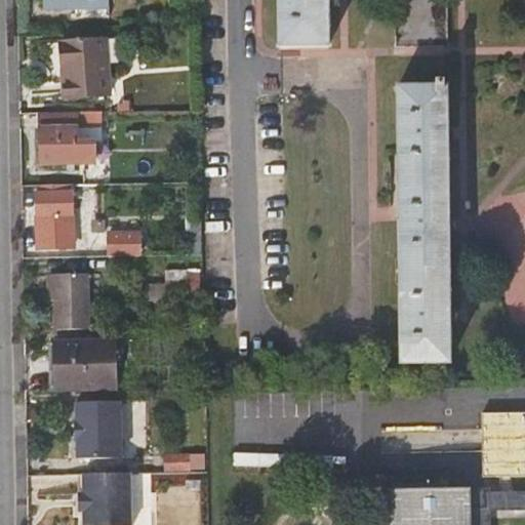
[(110,9),(110,0),(46,0),(46,12),(78,11),(78,9),(110,9)]
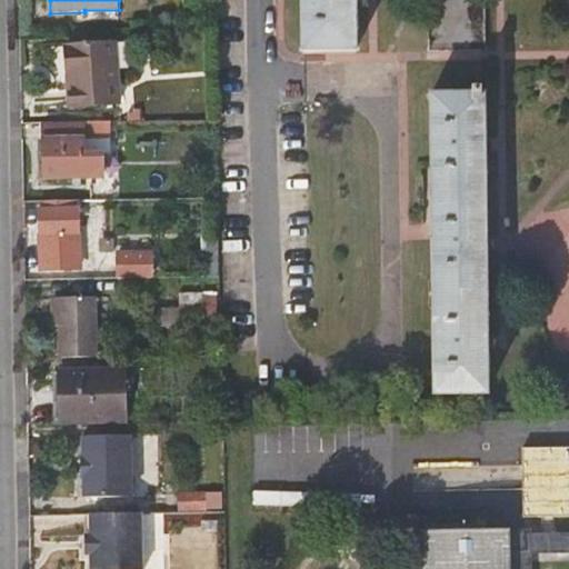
[(303,0),(305,52),(358,51),(356,0),(303,0)]
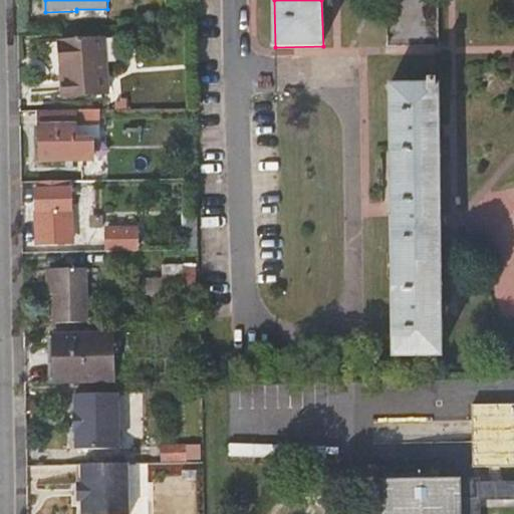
[(438,0),(390,0),(390,45),(439,44),(438,0)]
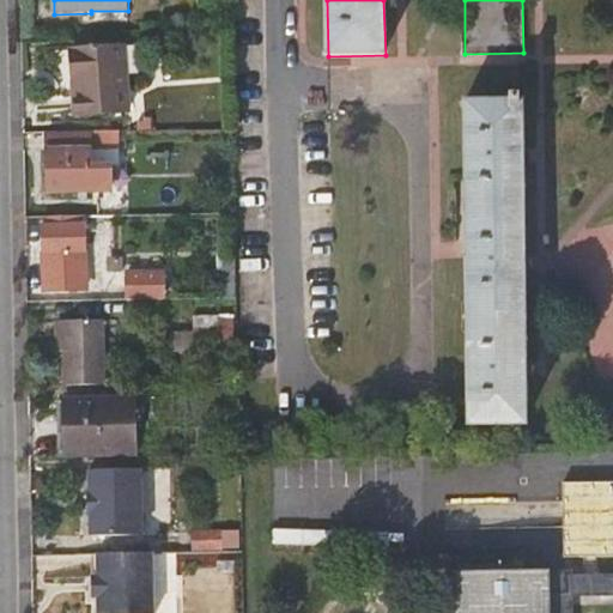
[(78,115),(132,115),(131,78),(145,78),(144,49),(77,49),(78,115)]
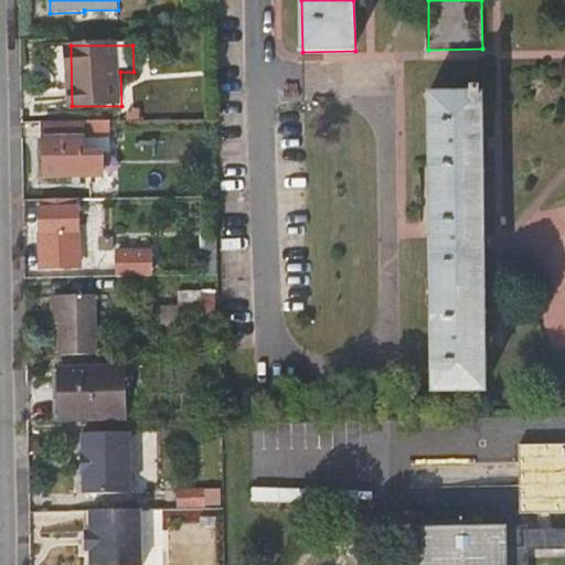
[(428,89),(432,388),(462,388),(483,388),(480,88),(428,89)]
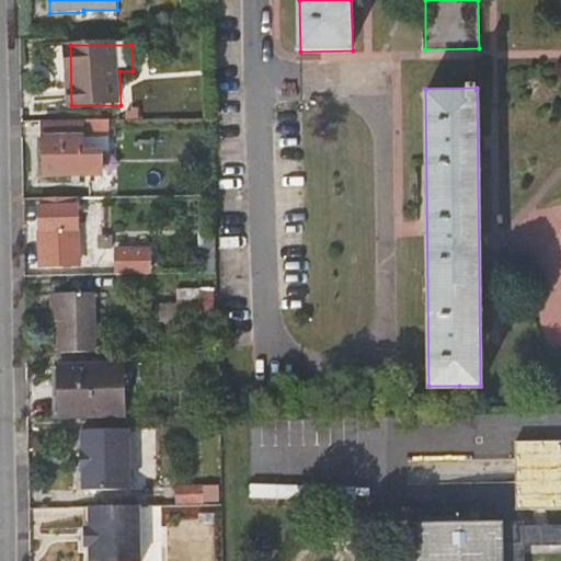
[(112,119),(45,121),(46,176),(103,175),(103,151),(111,151),(112,119)]
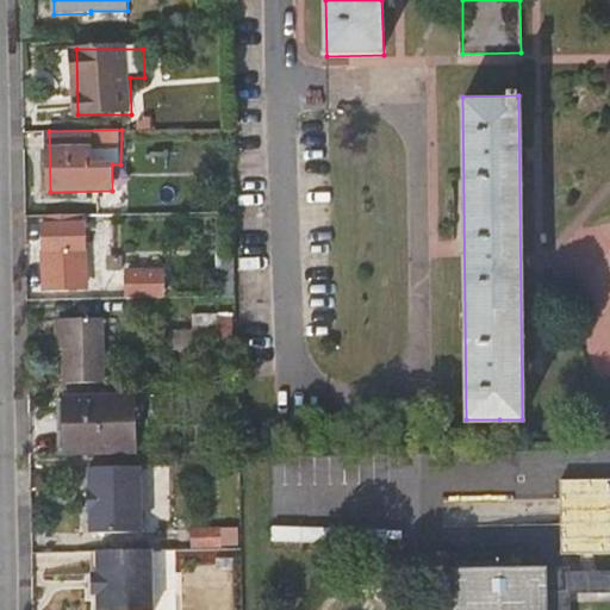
[(62,215),(47,215),(47,224),(44,226),(45,286),(87,286),(85,225),(63,223),(62,215)]
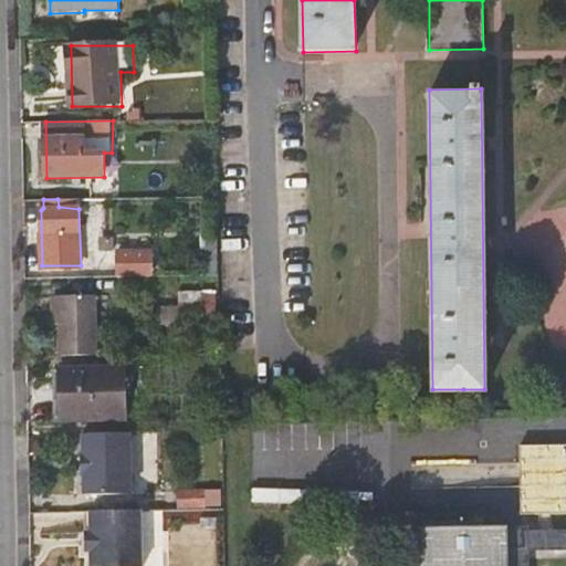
[(95,265),(94,278),(118,278),(118,265),(95,265)]
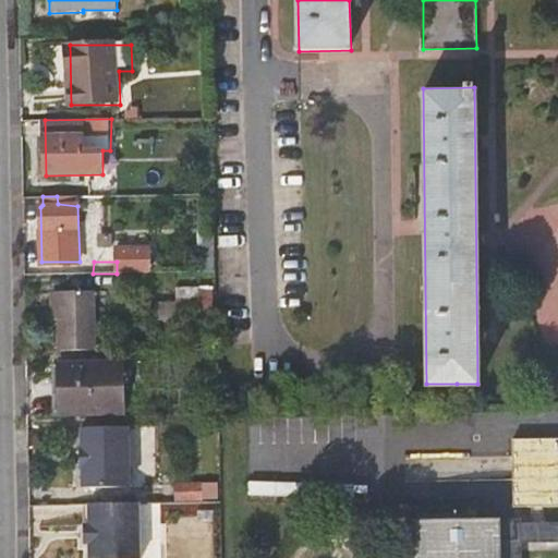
[(199,302),(210,302),(210,291),(199,291),(199,302)]
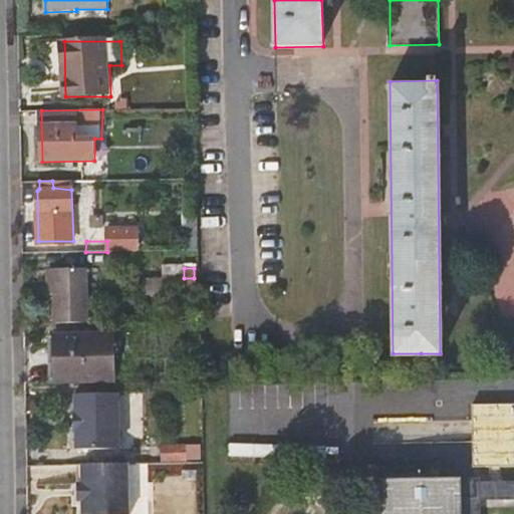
[(56,323),(88,323),(88,269),(56,269),(56,295),(56,323)]
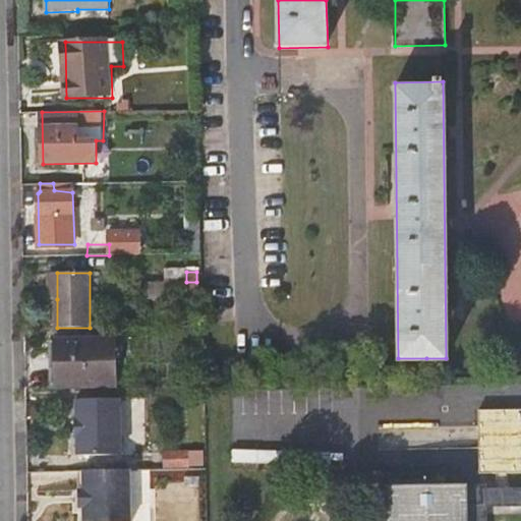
[(196,296),(196,282),(186,282),(187,297),(196,296)]
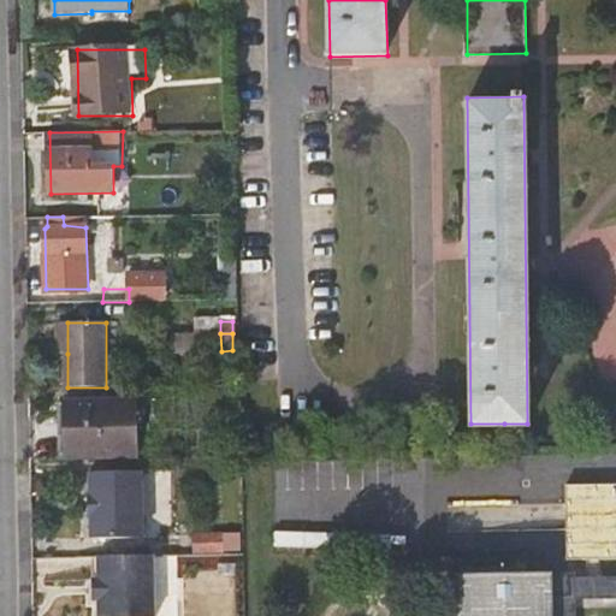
[(155,424),(155,401),(70,402),(70,456),(138,455),(138,424),(155,424)]
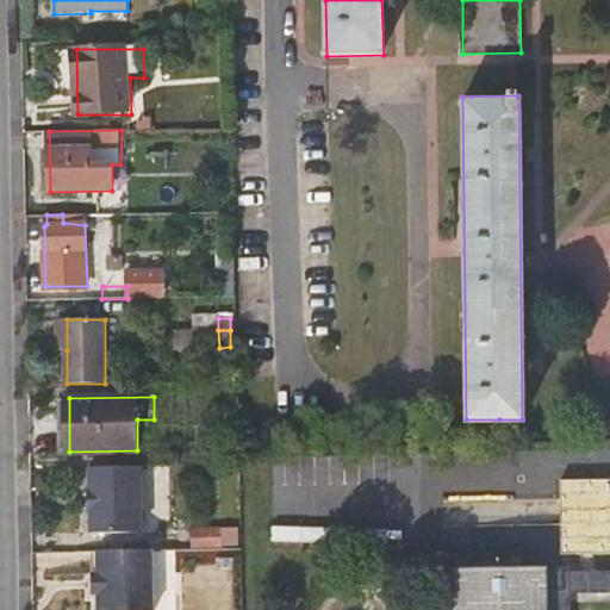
[(141,466),(91,467),(91,490),(88,490),(88,512),(91,512),(92,536),(142,535),(141,466)]
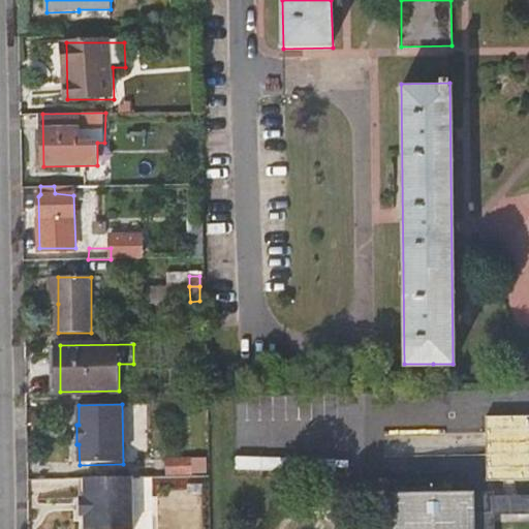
[(528,428),(519,429),(519,421),(475,422),(477,484),(528,481),(528,428)]
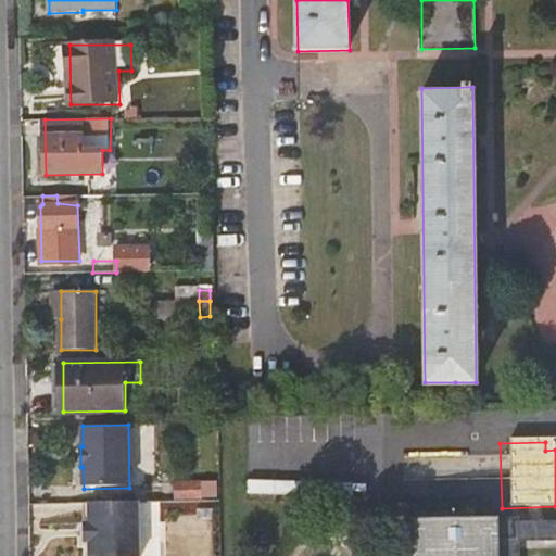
[(419,512),(419,519),(477,518),(477,495),(409,496),(411,513),(419,512)]
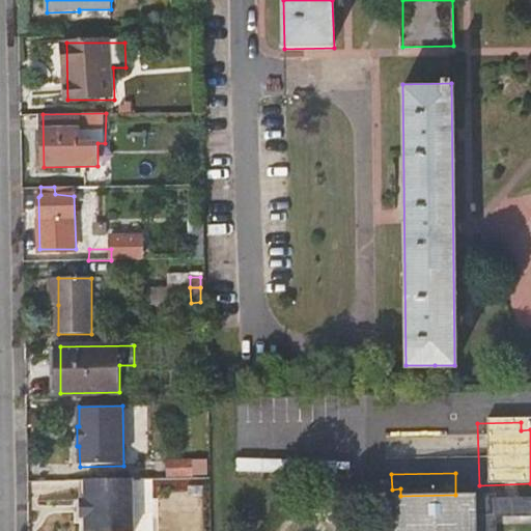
[(132,530),(132,479),(84,479),(84,499),(81,499),(81,514),(85,514),(84,530),(132,530)]
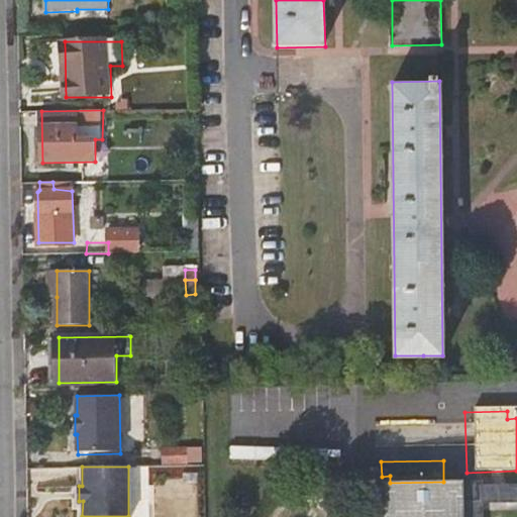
[(463,516),(463,481),(443,482),(390,483),(383,484),(383,516),(463,516)]
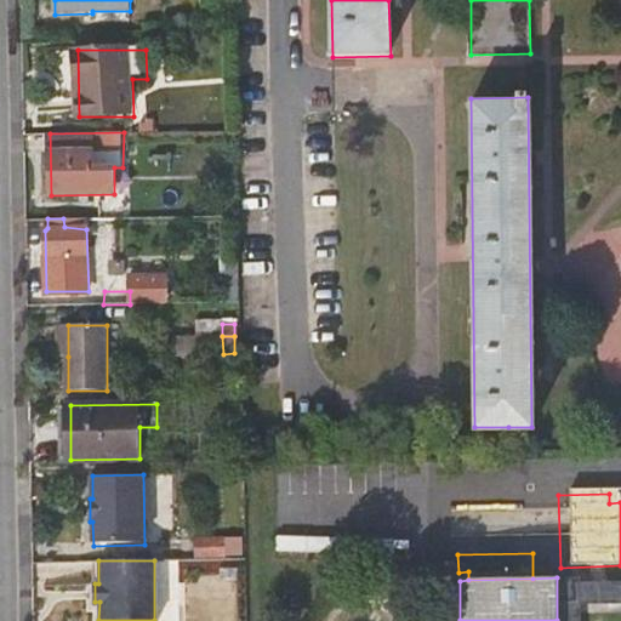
[(580,620),(580,603),(581,582),(580,577),(557,577),(557,620),(580,620)]
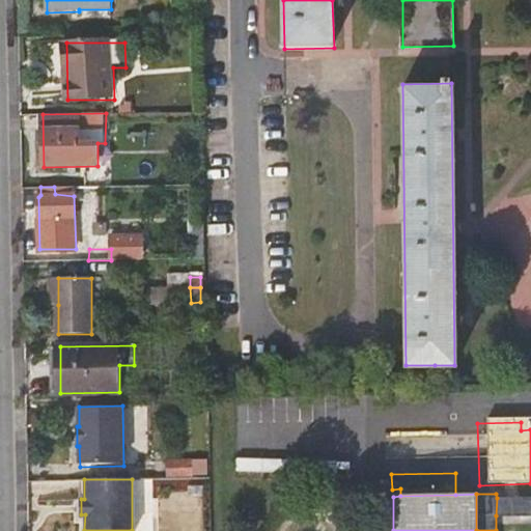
[(530,514),(530,497),(497,498),(496,515),(530,514)]
